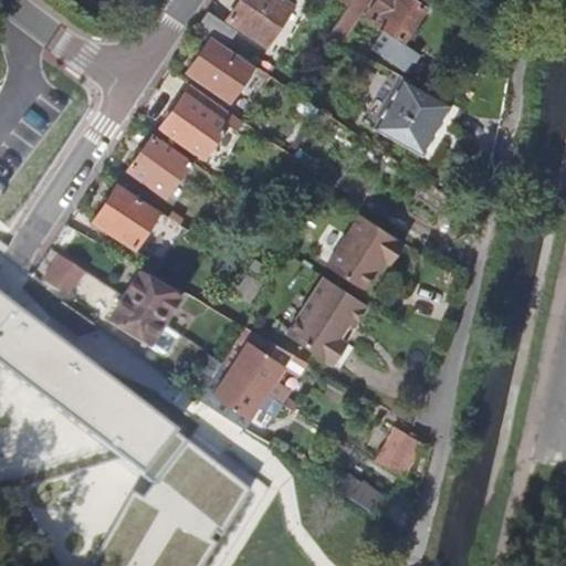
[(241,0),(227,23),(264,48),(292,8),(280,0),(241,0)]
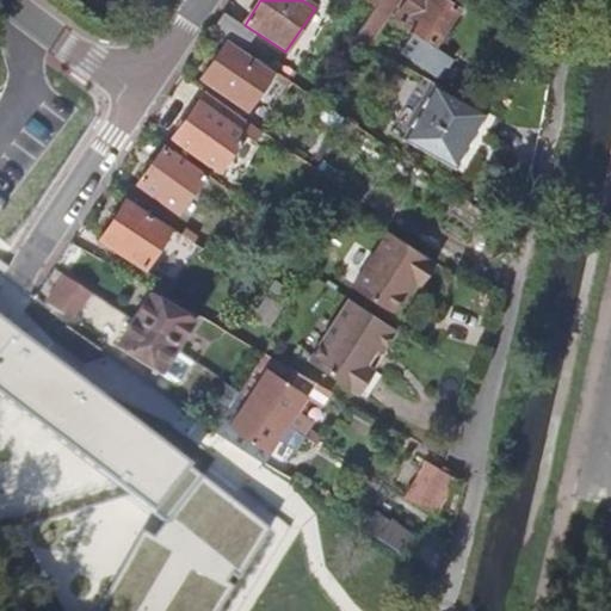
[(400,0),(382,0),(377,8),(356,39),(369,47),(400,0)]
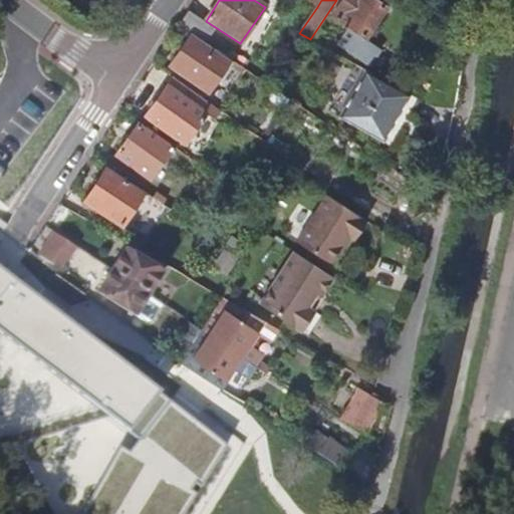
[(344,0),(332,19),(363,40),(386,8),(372,0),(363,0),(362,0),(344,0)]
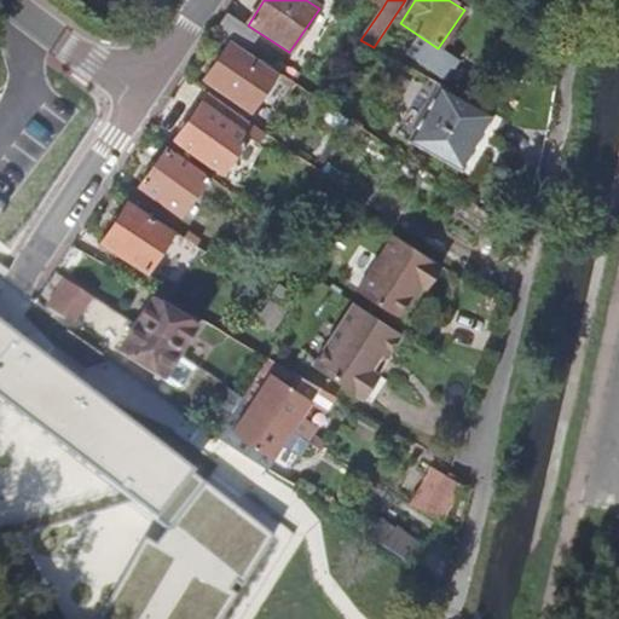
[(253,38),(225,18),(215,33),(230,44),(244,52),(253,38)]
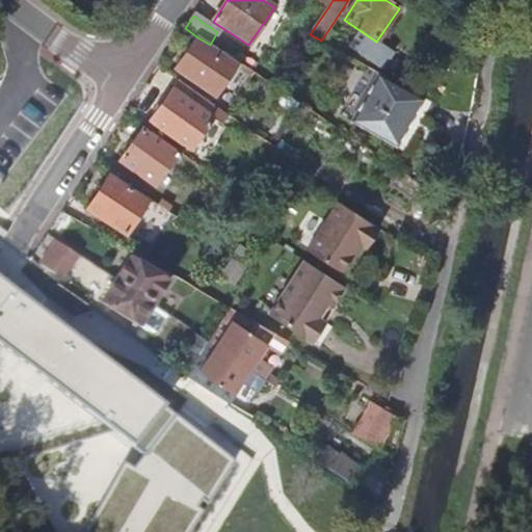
[(235,77),(242,67),(210,45),(197,37),(176,71),(214,97),(230,73),(235,77)]
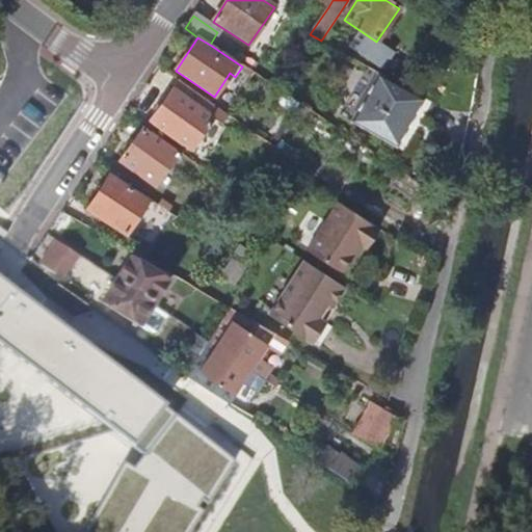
[(404,153),(432,103),(427,99),(420,95),(379,73),(353,123),(363,131),(404,153)]
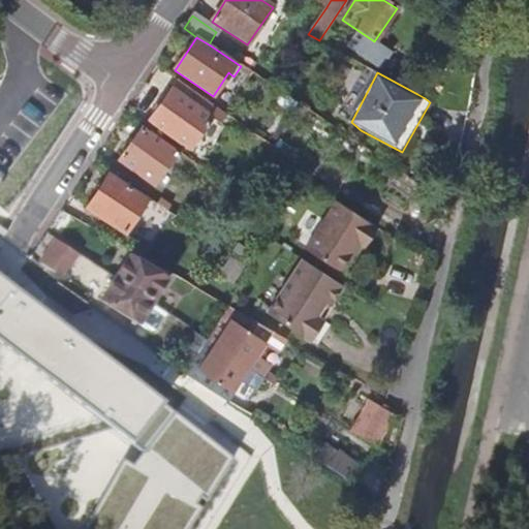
[(178,81),(173,89),(189,100),(194,92),(178,81)]
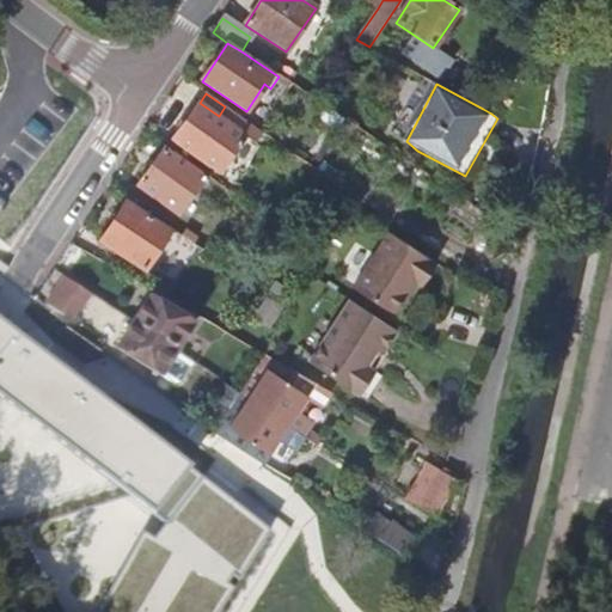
[(219,116),(200,103),(173,139),(219,171),(245,134),(219,116)]
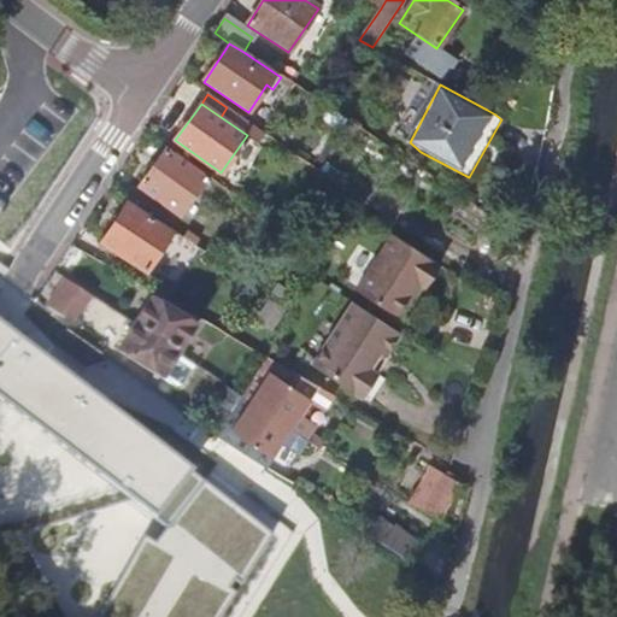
[(180,216),(206,177),(165,148),(139,188),(180,216)]
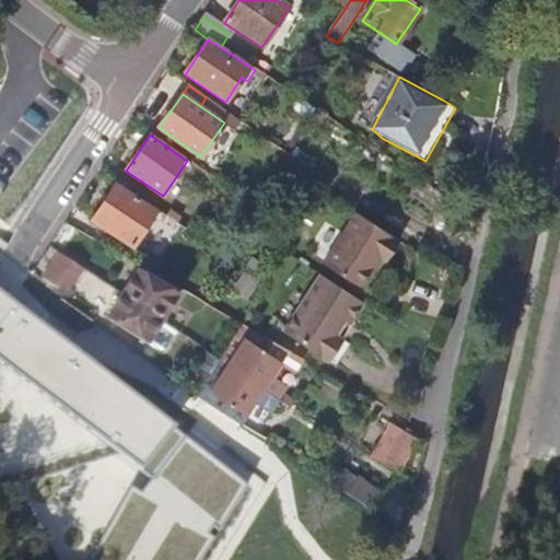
[(132,246),(155,209),(116,184),(93,220),(132,246)]
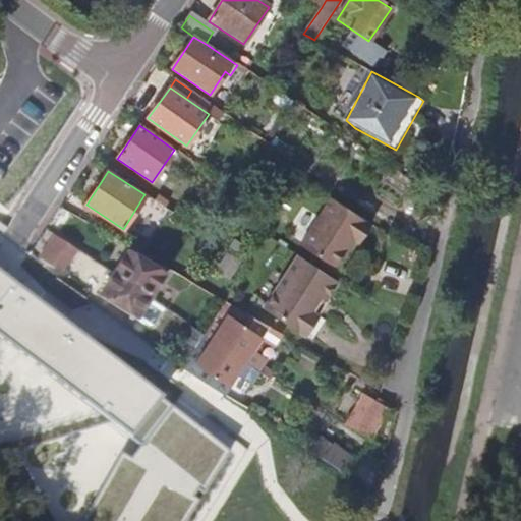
[(377,226),(335,199),(305,247),(342,271),(353,252),(351,250),(357,241),(363,245),(377,226)]
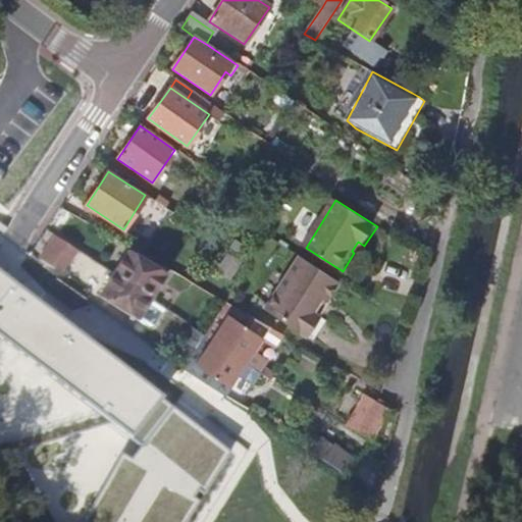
[(0,202),(0,226),(11,210),(0,202)]
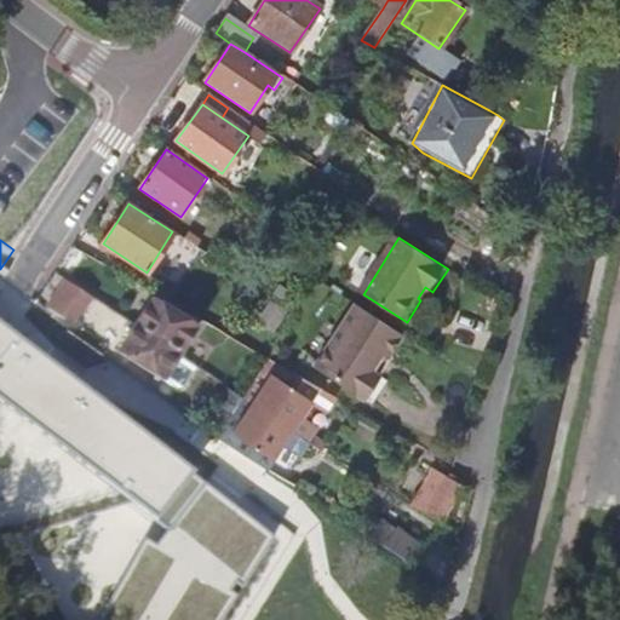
[(65,283),(46,313),(72,329),(91,300),(65,283)]
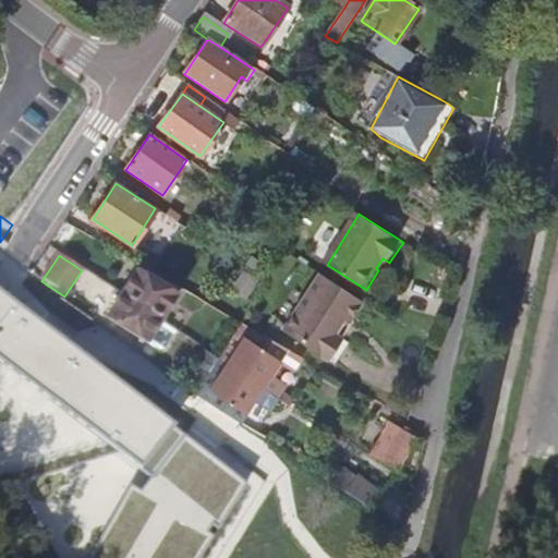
[(138,274),(123,296),(161,323),(178,300),(138,274)]
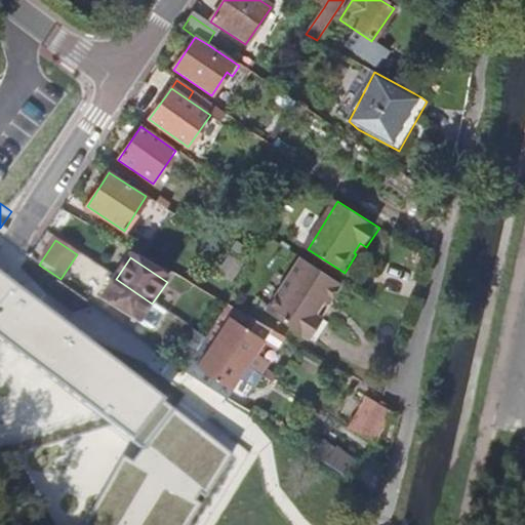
[(344,287),(304,261),(269,315),(313,344),(325,323),(318,318),(327,305),(331,308),(344,287)]
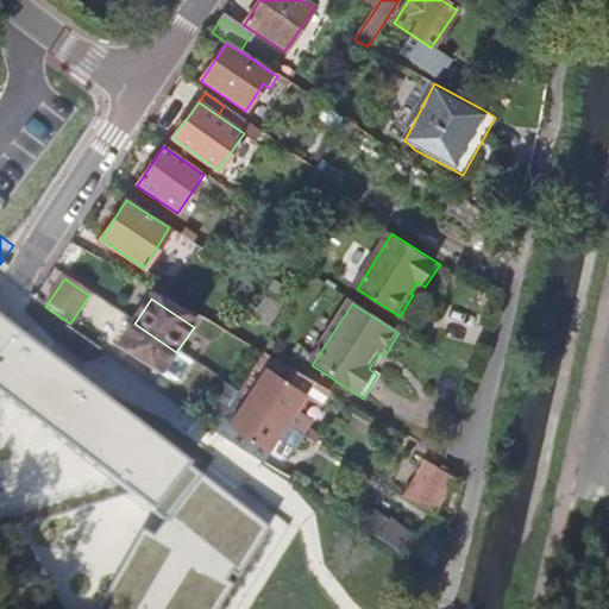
[(194,363),(176,352),(135,324),(118,349),(177,389),(194,363)]
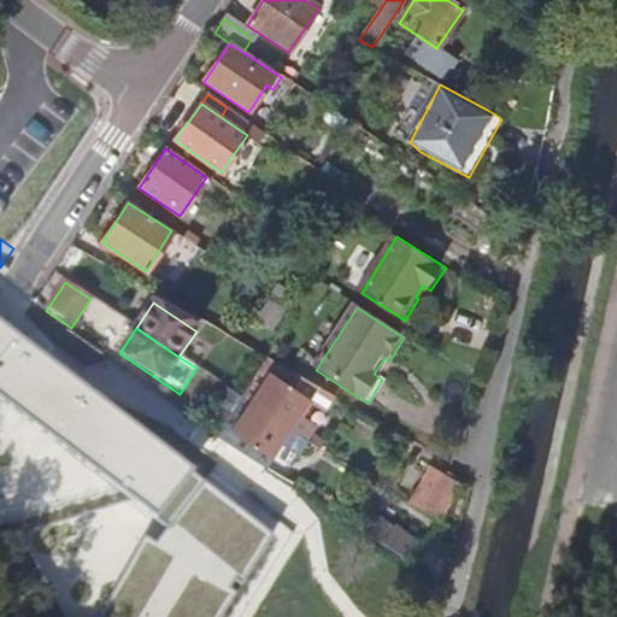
[(292,430),(317,391),(301,381),(295,377),(286,389),(272,380),(281,369),(269,362),(244,399),(292,430)]
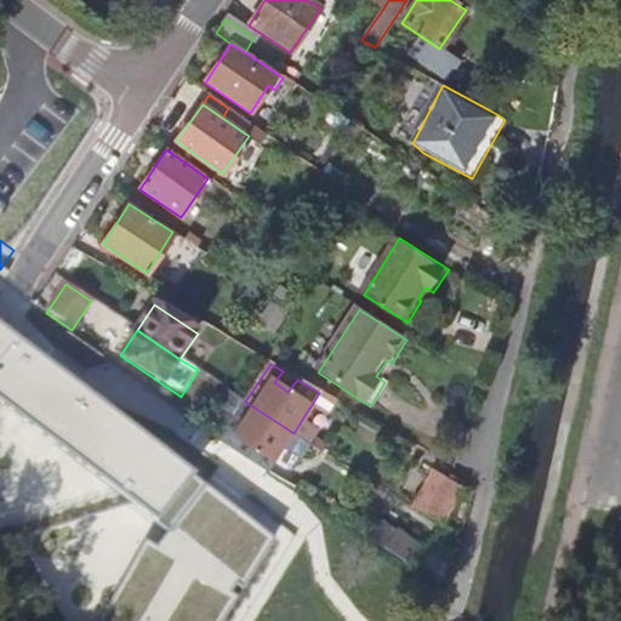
[(268,472),(294,433),(245,402),(218,440),(220,442),(243,457),(268,472)]
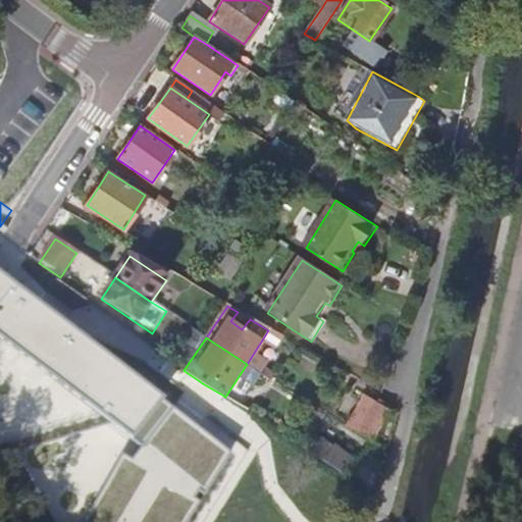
[(377,404),(357,435),(372,445),(393,416),(377,404)]
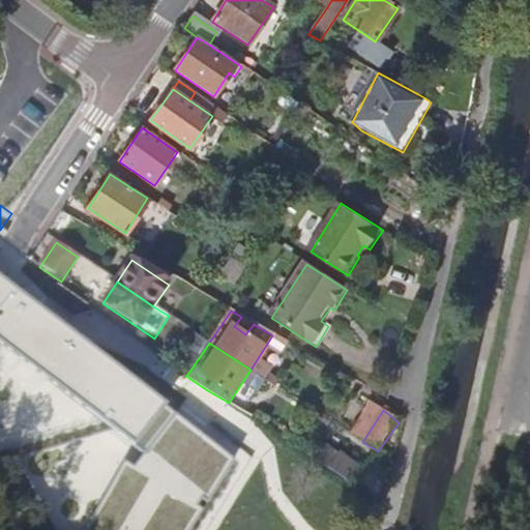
[(341,448),(331,465),(354,480),(364,464),(341,448)]
